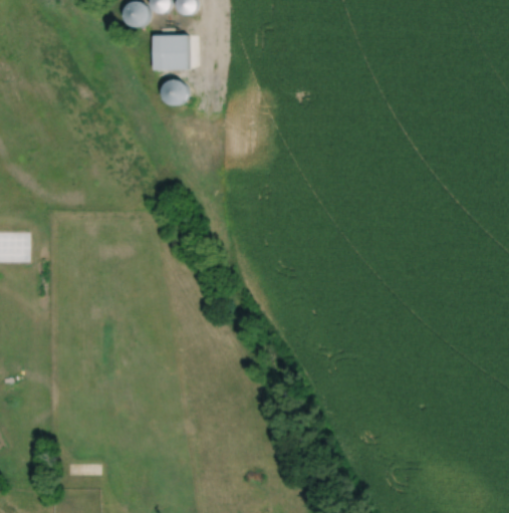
[(148,0),(158,14),(171,5),(167,0),(148,0)]
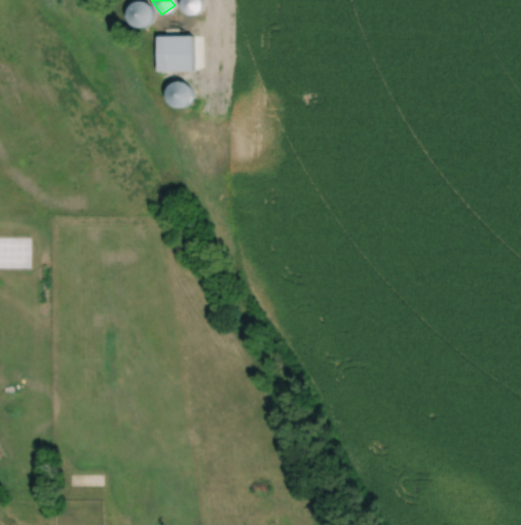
[(201,3),(197,0),(182,0),(178,5),(189,15),(201,3)]
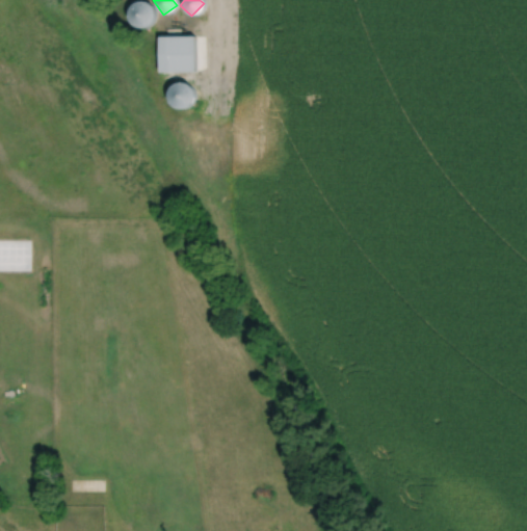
[(146,4),(135,3),(132,24),(142,25),(146,4)]
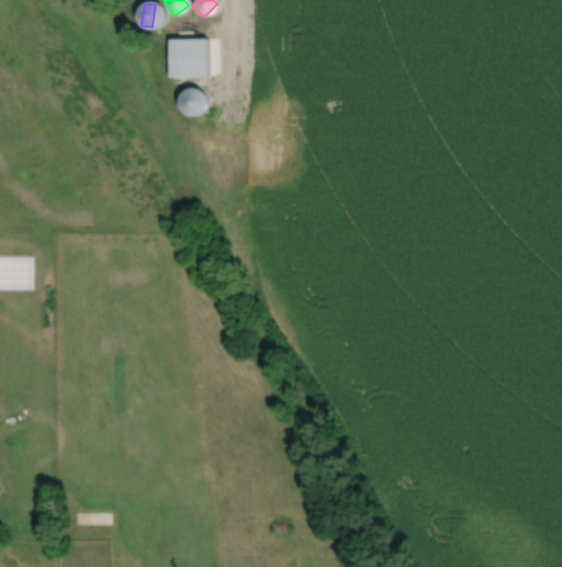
[(206,78),(206,39),(167,39),(167,78),(206,78)]
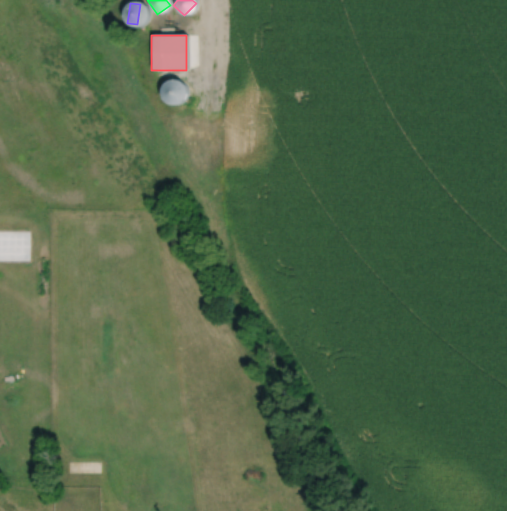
[(181,81),(162,83),(165,105),(183,102),(181,81)]
